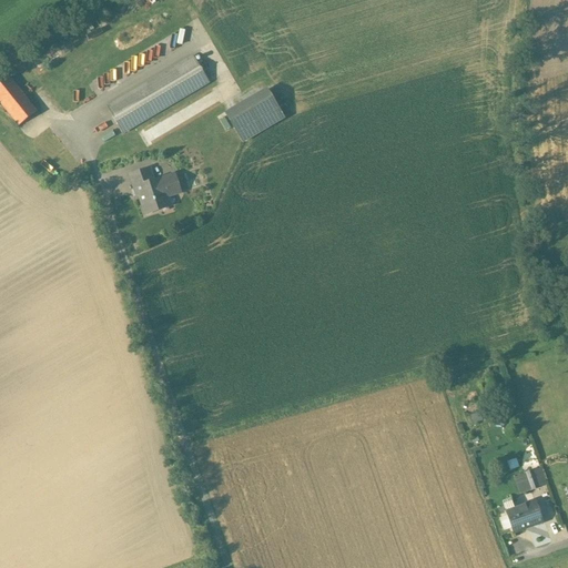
[(193,58),(108,108),(123,134),(209,84),(193,58)]
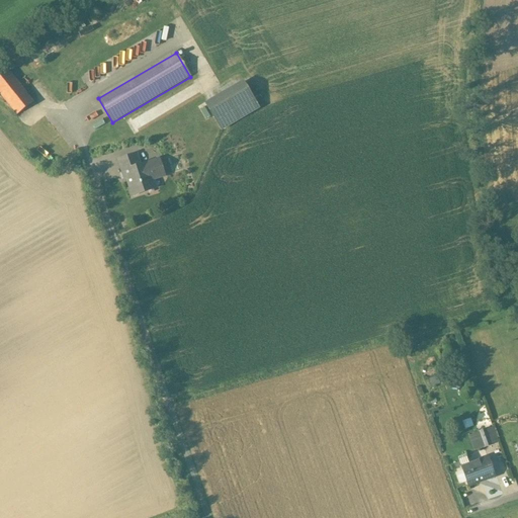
[(90,59),(76,69),(79,74),(93,63),(90,59)]
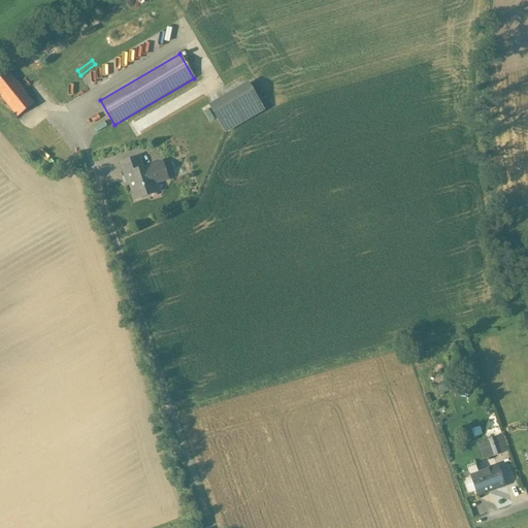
[(34,104),(8,72),(0,77),(0,95),(18,118),(34,104)]
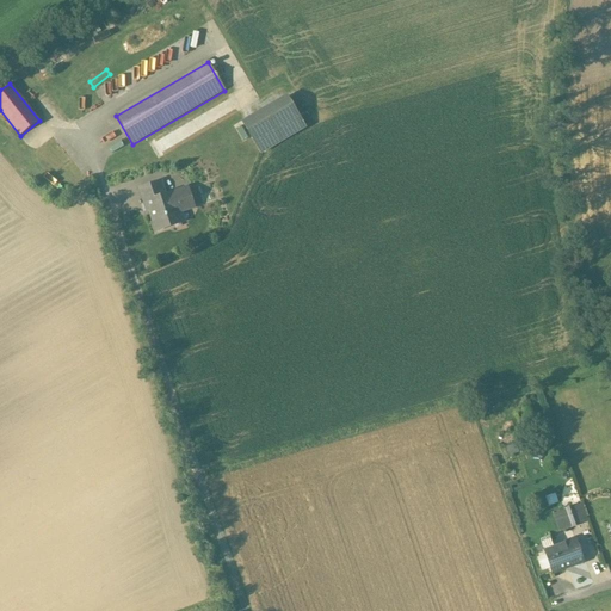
[(287,96),(242,122),(261,154),(306,128),(287,96)]
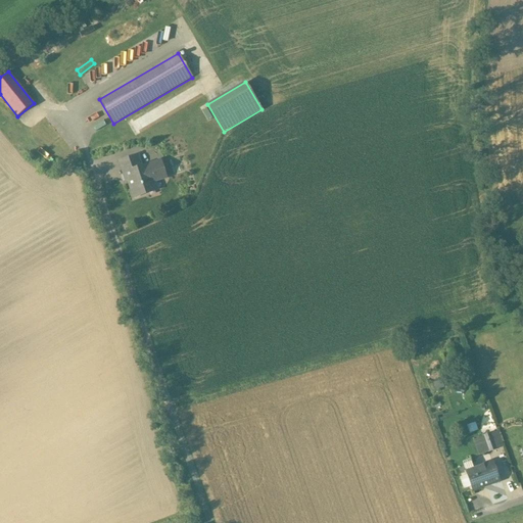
[(138,156),(120,162),(123,171),(140,164),(138,156)]
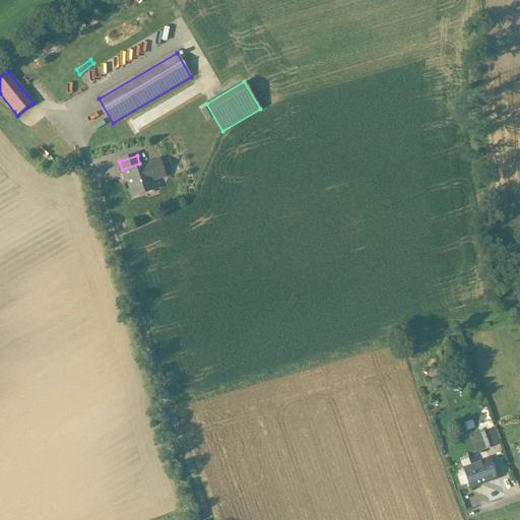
[(148,167),(147,165),(123,173),(126,182),(128,181),(134,197),(146,193),(145,191),(154,188),(154,190),(156,190),(153,182),(166,178),(160,161),(148,167)]
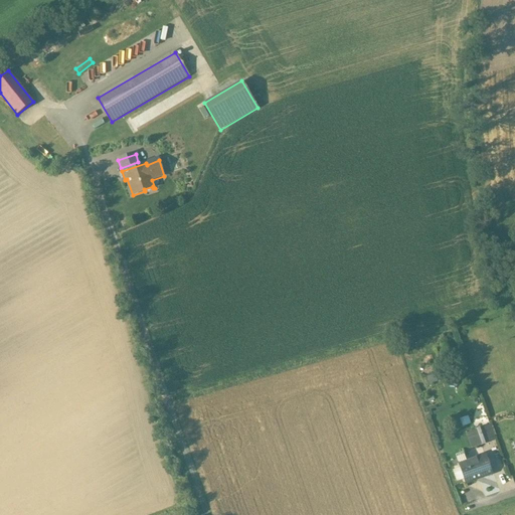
[(495,440),(490,425),(484,427),(489,442),(495,440)]
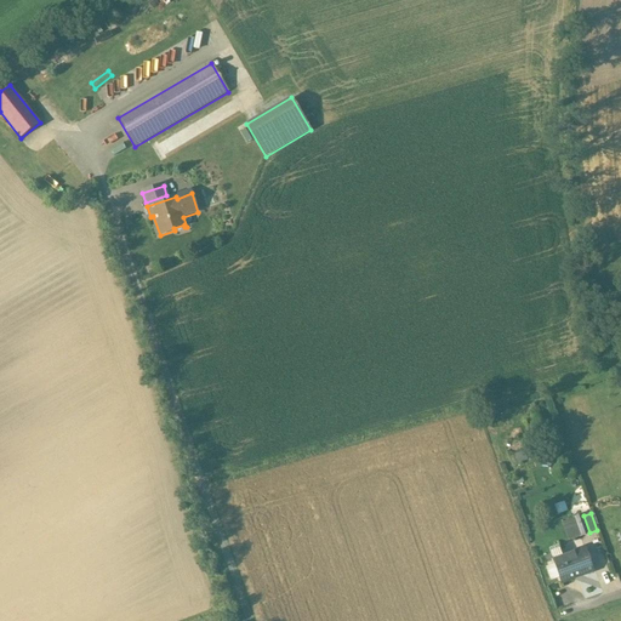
[(584,514),(574,518),(580,537),(590,534),(590,533),(584,516),(584,514)]
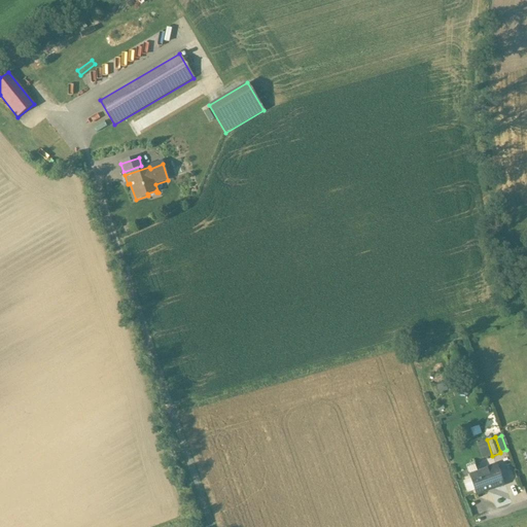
[(496,465),(483,470),(483,471),(478,473),(477,472),(469,476),(477,495),(503,485),(496,465)]
